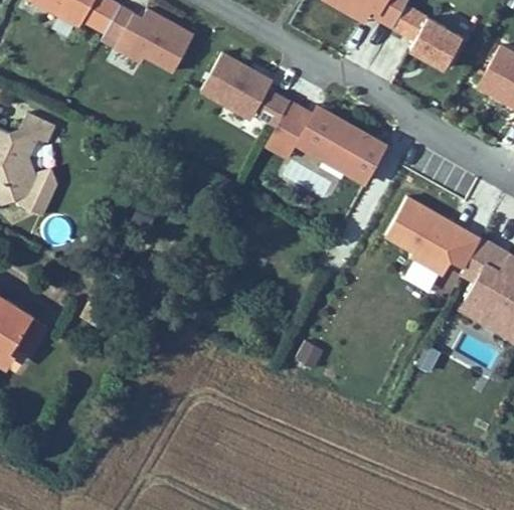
[(121,5),(112,0),(36,0),(80,24),(83,19),(106,31),(121,5)]
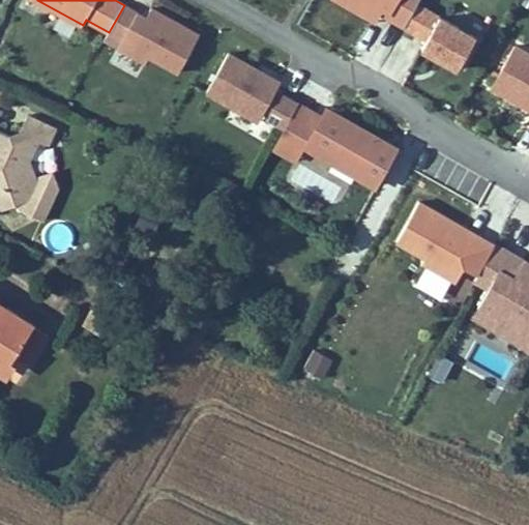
[(415,3),(416,0),(329,0),(329,2),(373,26),(377,18),(401,30),(415,3)]
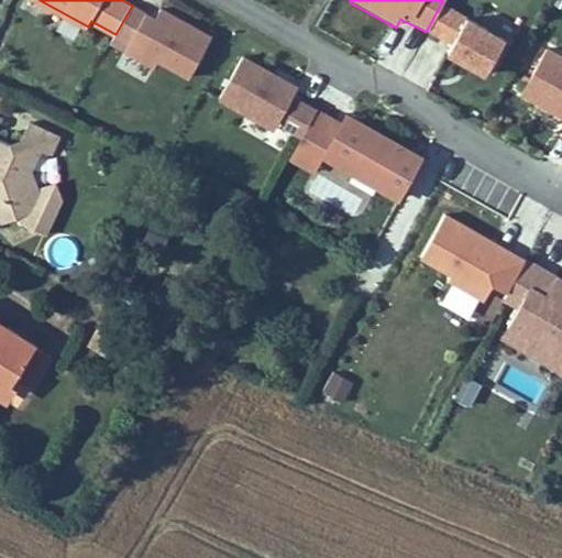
[(484,78),(505,39),(441,3),(426,32),(451,46),(445,56),(484,78)]
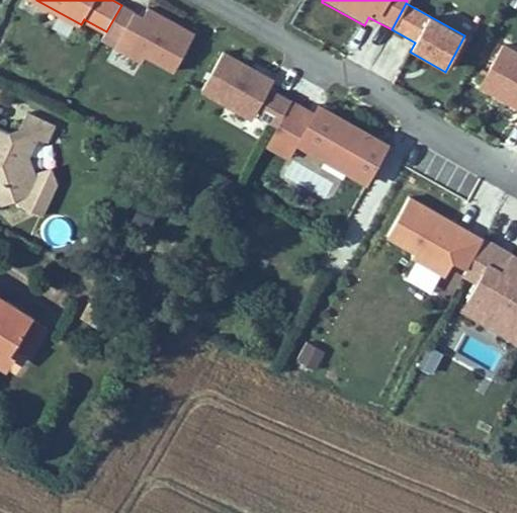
[(175,71),(195,34),(149,8),(144,17),(121,5),(106,31),(119,38),(116,46),(143,61),(147,55),(175,71)]
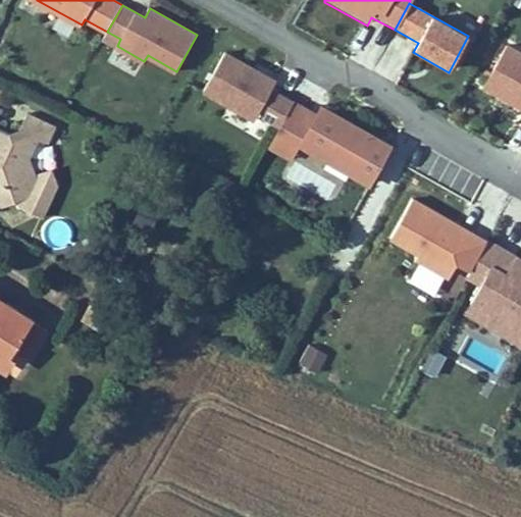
[(520,57),(504,48),(481,90),(520,111),(520,57)]
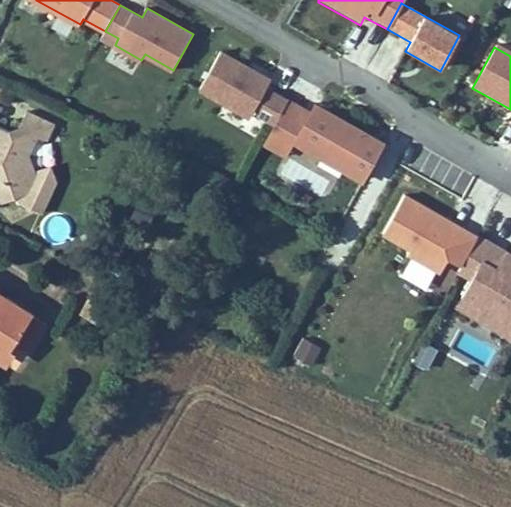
[(221,52),(200,89),(251,117),(254,112),(276,124),(288,100),(266,88),(271,80),(221,52)]
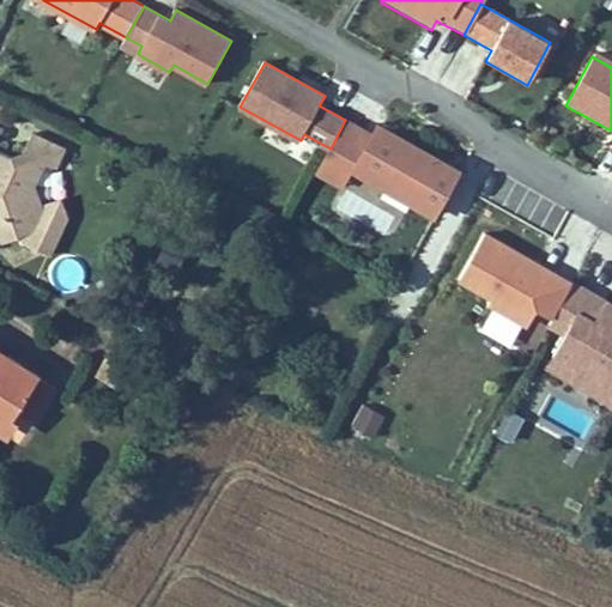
[(464,169),(395,131),(389,140),(373,132),(371,134),(345,120),(331,149),(325,158),(351,173),(355,168),(387,186),(393,176),(418,190),(412,200),(438,214),(464,169)]
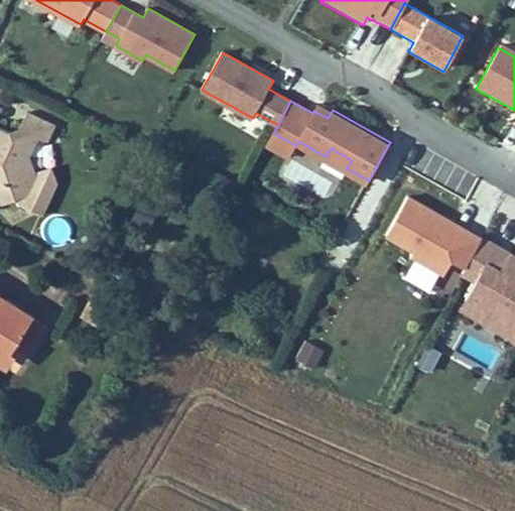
[(328,118),(333,110),(318,103),(313,111),(328,118)]
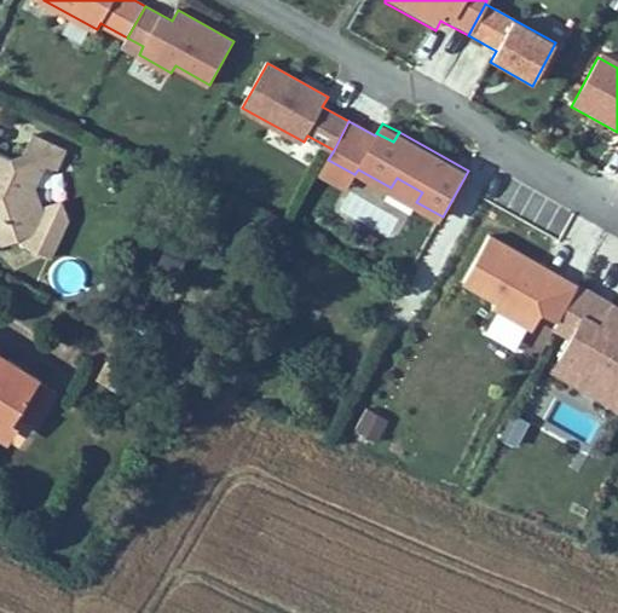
[(0,243),(1,247),(22,241),(22,248),(51,261),(70,221),(62,201),(45,209),(38,188),(46,168),(58,174),(69,151),(27,132),(15,158),(0,151),(0,243)]
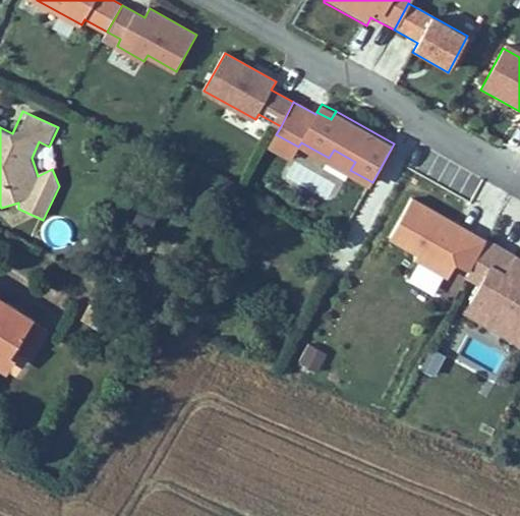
[(291,161),(298,147),(276,134),(269,148),(291,161)]
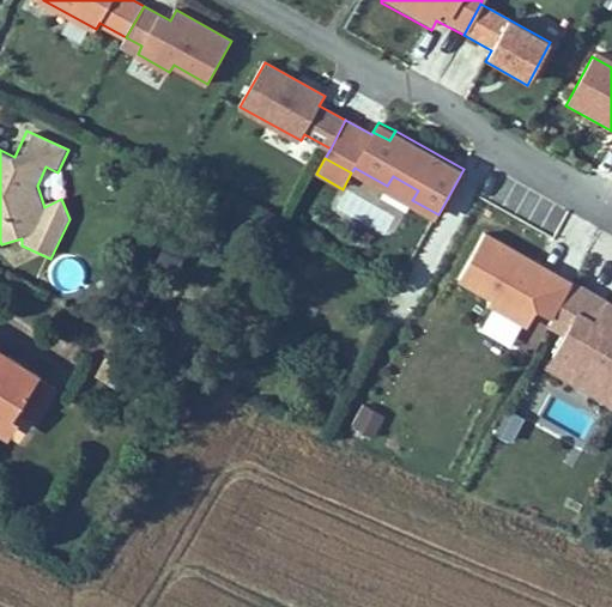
[(412,200),(418,190),(393,176),(387,186),(412,200)]
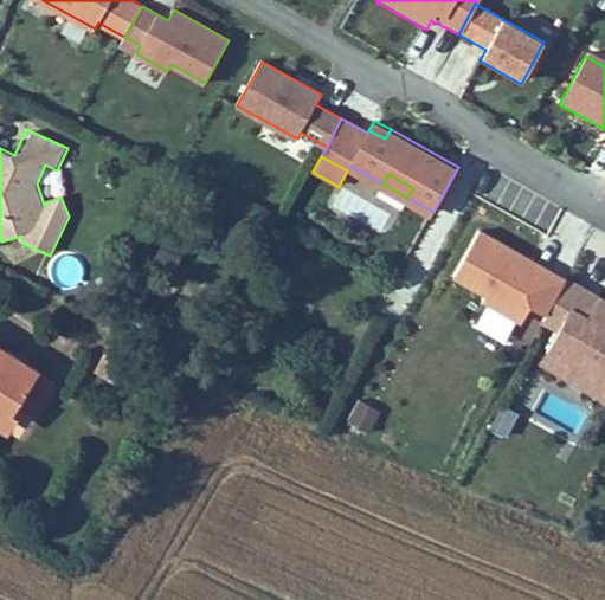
[(549,316),(567,283),(478,236),(455,279),(489,298),(486,304),(521,323),(531,305),(549,316)]
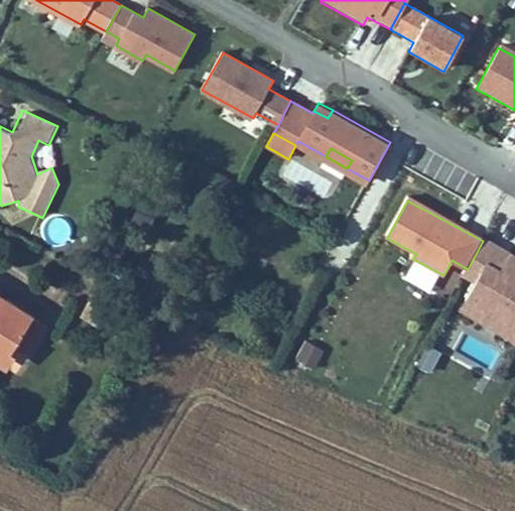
[(514,339),(514,257),(483,241),(468,269),(464,275),(478,283),(467,302),(493,316),(496,311),(514,322),(514,326),(509,337),(514,339)]
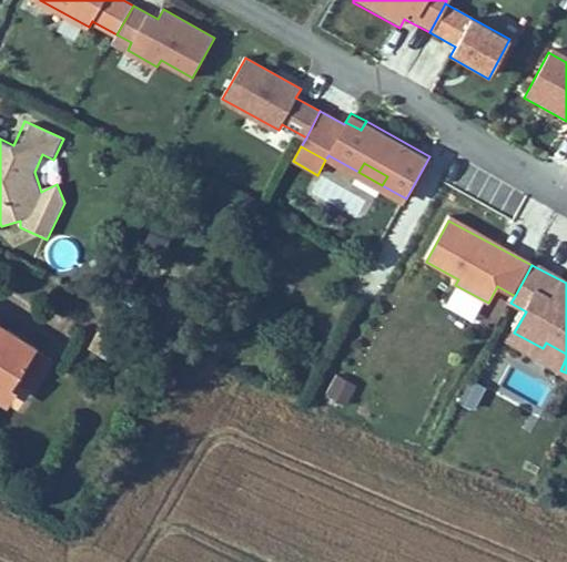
[(0,394),(4,396),(34,348),(0,326),(0,394)]
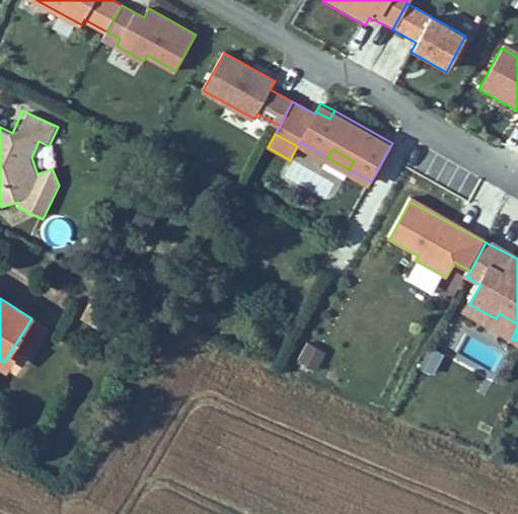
[(512,339),(517,327),(517,323),(499,313),(496,318),(469,304),(464,313),(512,339)]
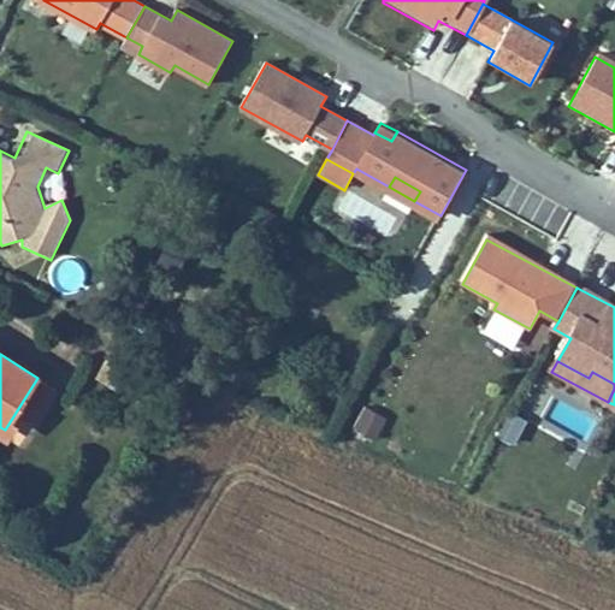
[(350,437),(376,445),(384,420),(359,410),(350,437)]
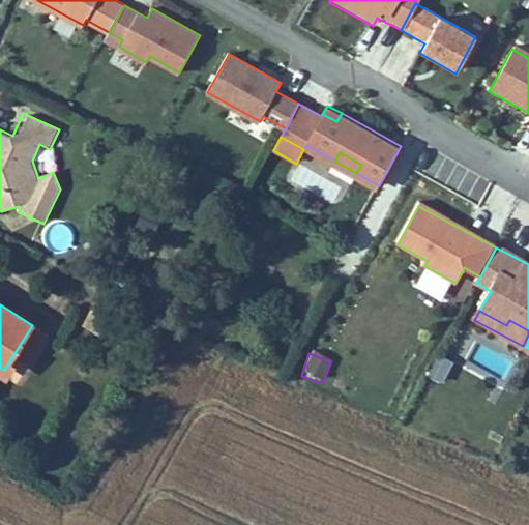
[(424,381),(441,386),(449,362),(433,357),(424,381)]
